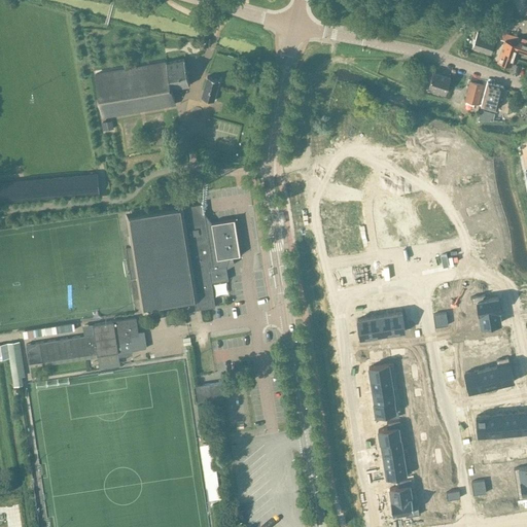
[(502,25),(503,25),(510,27),(512,28),(515,18),(505,14),(502,25)]
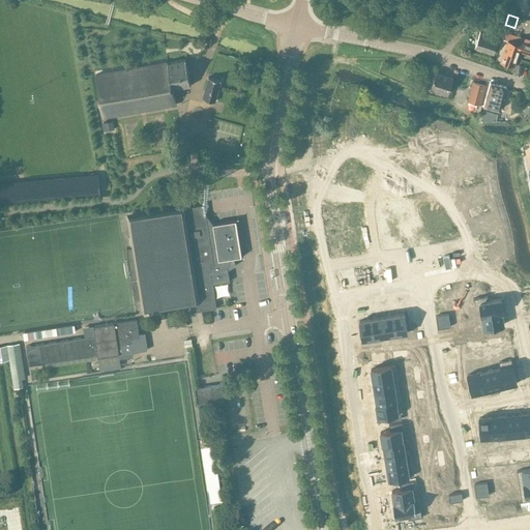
[(495,33),(497,27),(482,22),(480,28),(495,33)]
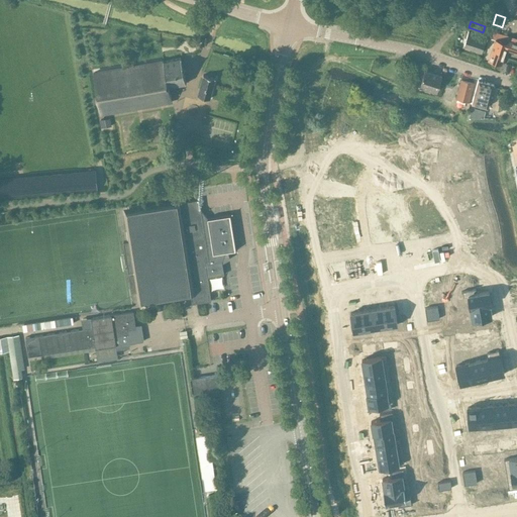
[(481,53),(486,37),(468,31),(462,46),(481,53)]
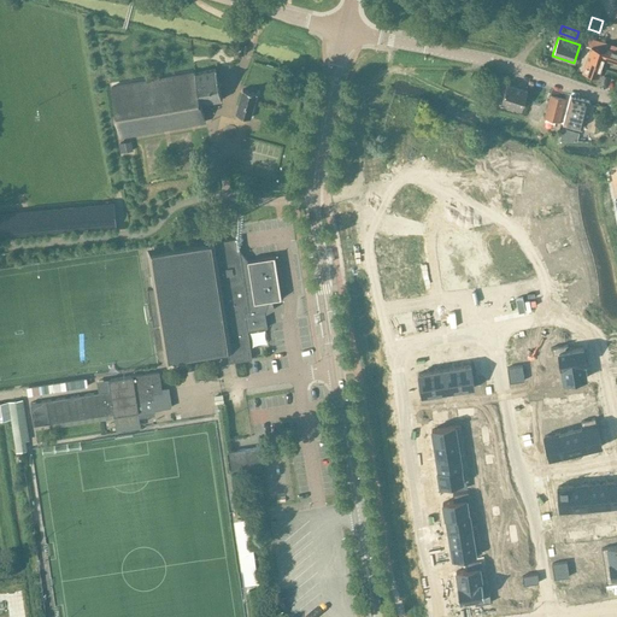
[(589,47),(582,74),(598,78),(605,58),(615,62),(616,56),(616,52),(607,48),(610,42),(588,37),(586,46),(589,47)]
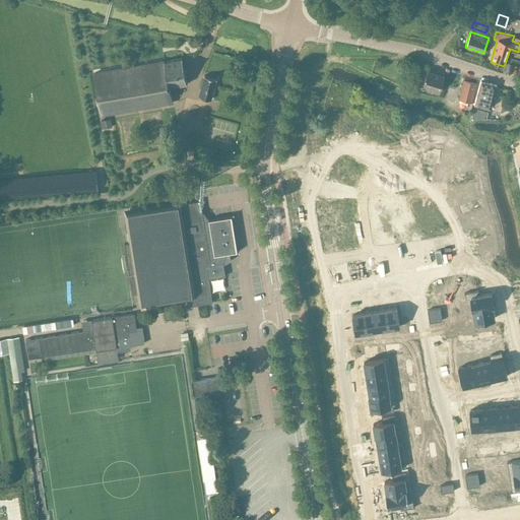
[(102,114),(173,102),(171,88),(170,85),(187,82),(182,57),(94,72),(102,114)]
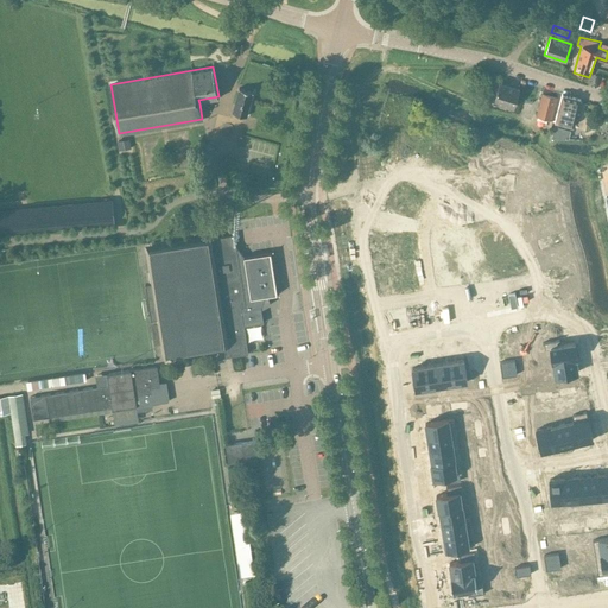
[(493,100),(513,106),(519,88),(499,81),(493,100)]
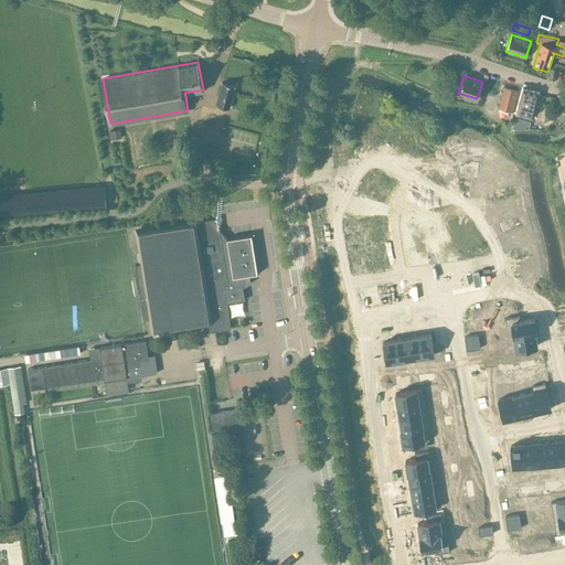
[(232,97),(235,86),(222,82),(220,87),(219,93),(216,102),(215,105),(228,108),(232,97)]
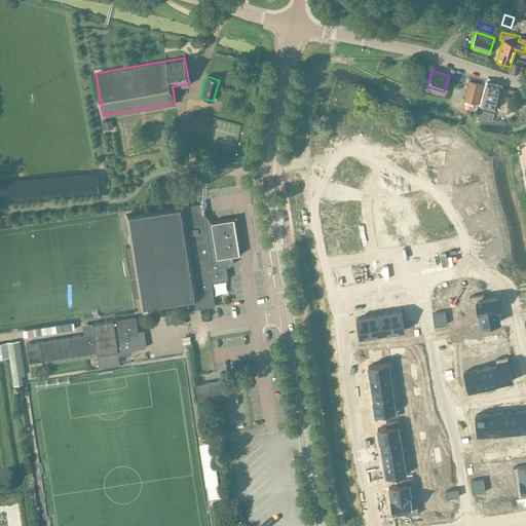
[(464,100),(496,108),(502,85),(471,76),(464,100)]
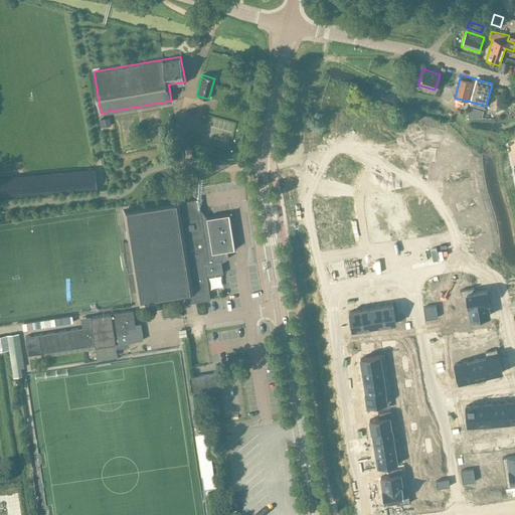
[(470,107),(467,117),(481,117),(482,115),(483,111),(483,110),(470,107)]
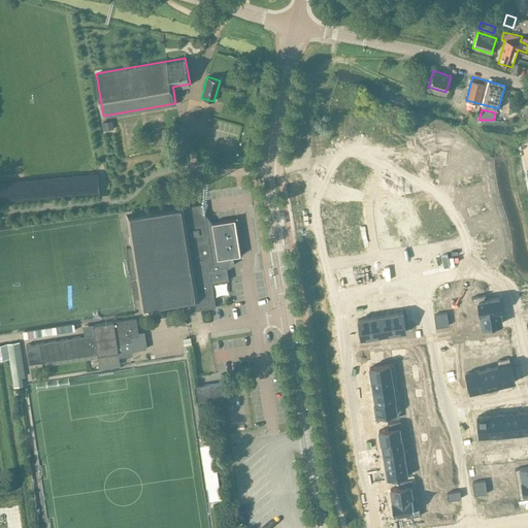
[(104,122),(101,122),(103,130),(113,128),(112,120),(104,122)]
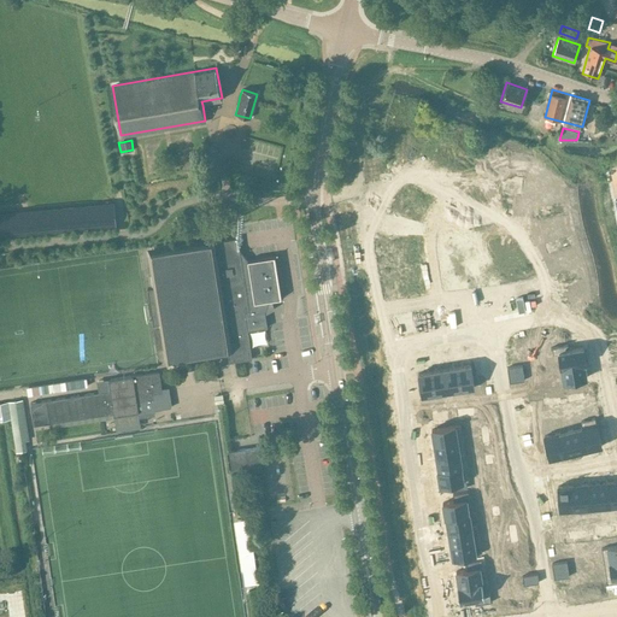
[(515,178),(512,203),(521,203),(522,178),(515,178)]
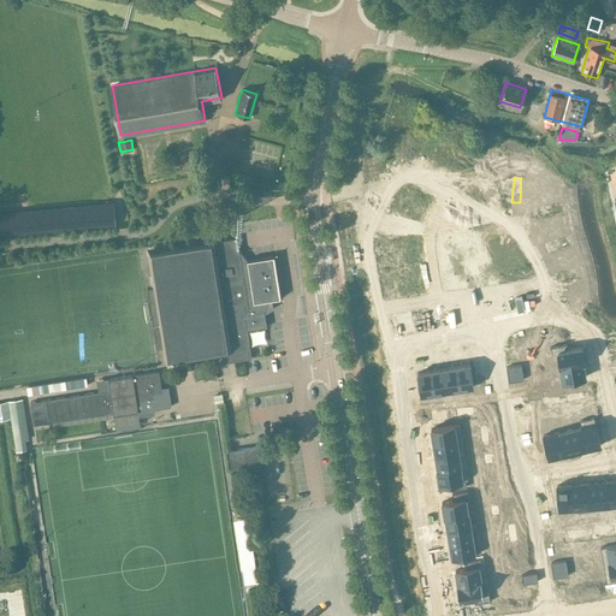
[(403,183),(397,194),(414,203),(420,191),(420,190),(404,182),(403,183)]
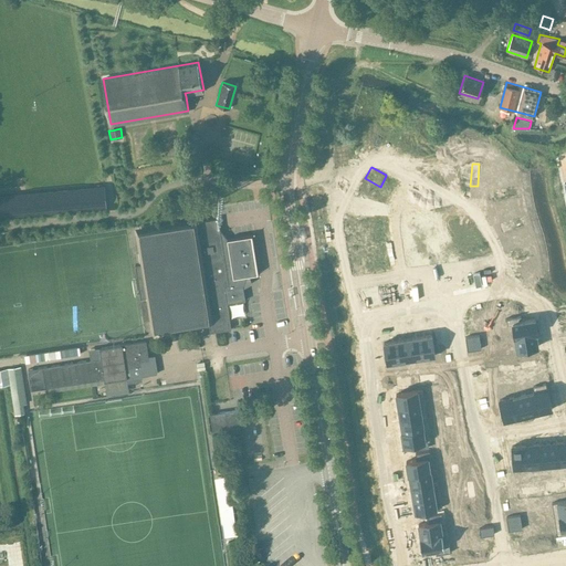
[(386,176),(380,187),(395,195),(401,184),(386,175),(386,176)]
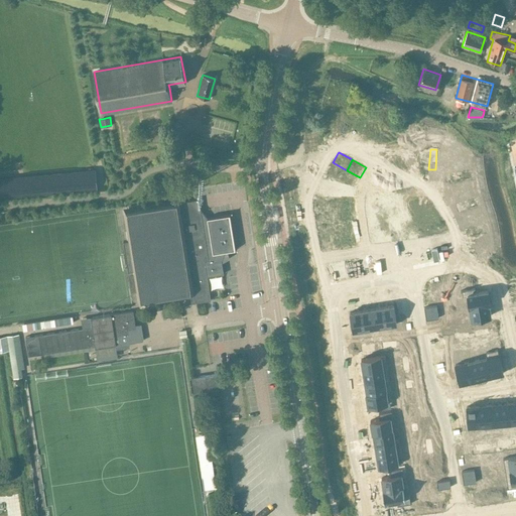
[(333,162),(328,172),(341,180),(347,170),(333,162)]
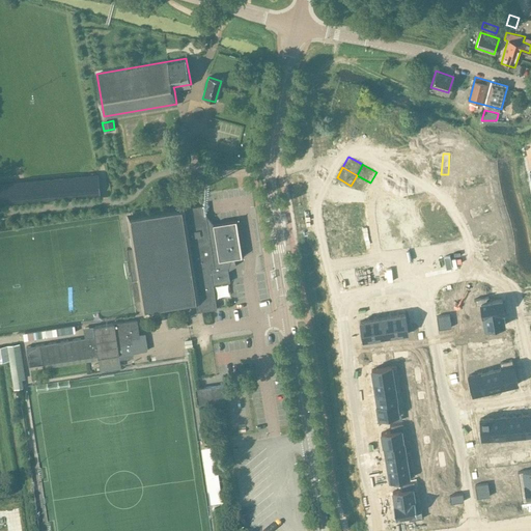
[(98,173),(0,182),(0,202),(100,195),(98,173)]
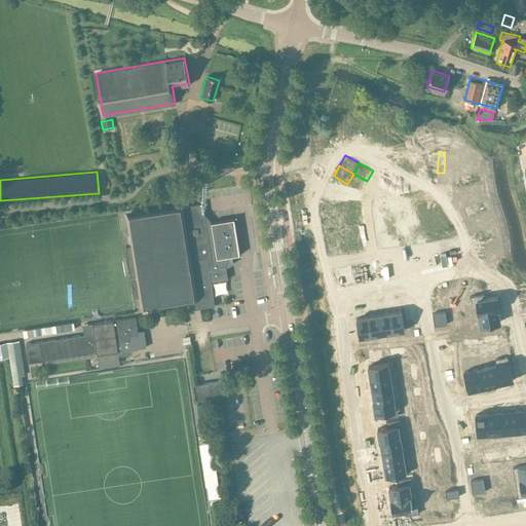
[(353,174),(347,184),(361,191),(362,191),(367,181),(353,174)]
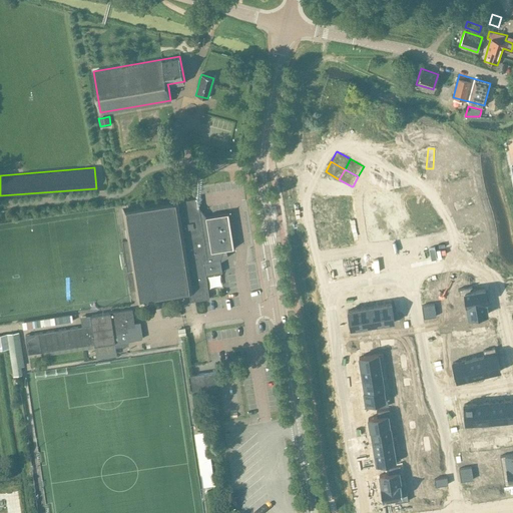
[(470,169),(451,173),(452,179),(471,175),(470,169)]
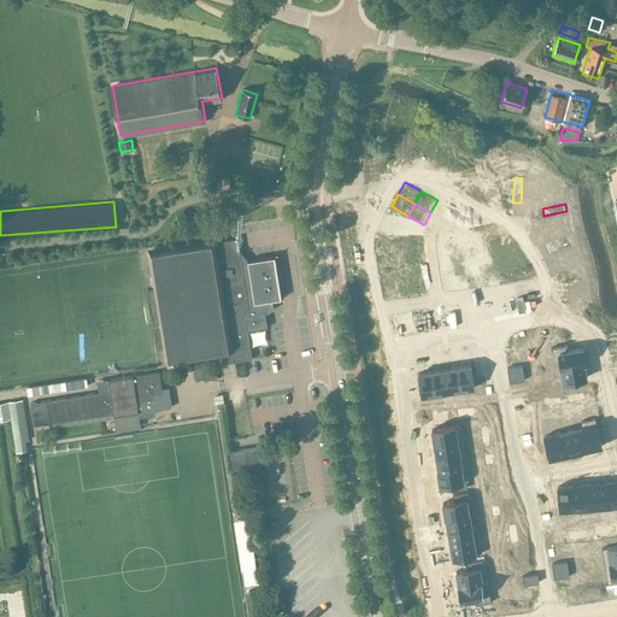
[(419,236),(401,240),(404,253),(422,251),(419,236)]
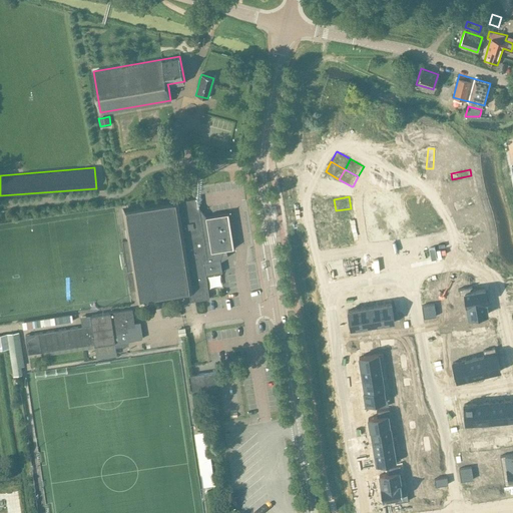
[(476,196),(457,201),(458,207),(477,203),(476,196)]
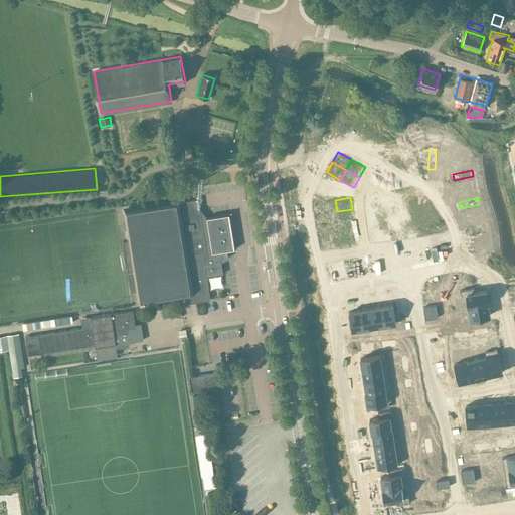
[(222,270),(220,260),(224,250),(234,248),(228,213),(206,217),(199,209),(198,198),(179,201),(178,199),(123,207),(128,240),(123,241),(128,272),(133,272),(138,303),(139,303),(173,298),(180,296),(181,304),(182,304),(195,302),(199,301),(210,299),(206,276),(222,273),(222,270)]
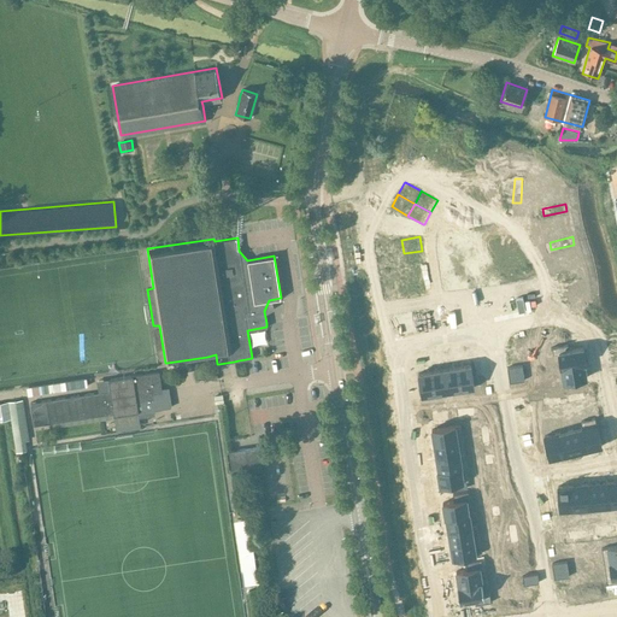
[(401,240),(383,242),(386,256),(404,253),(401,240)]
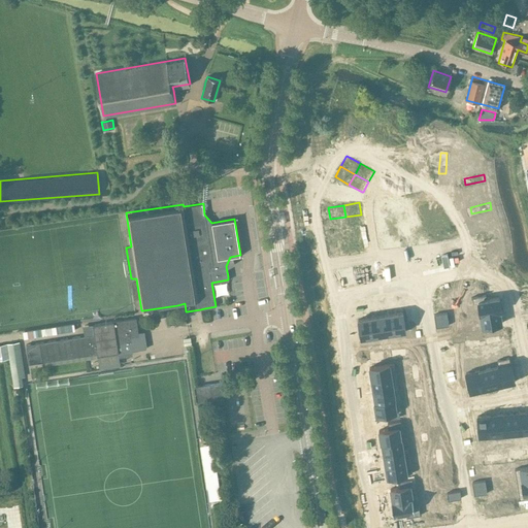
[(361,215),(345,217),(348,228),(363,225),(361,215)]
